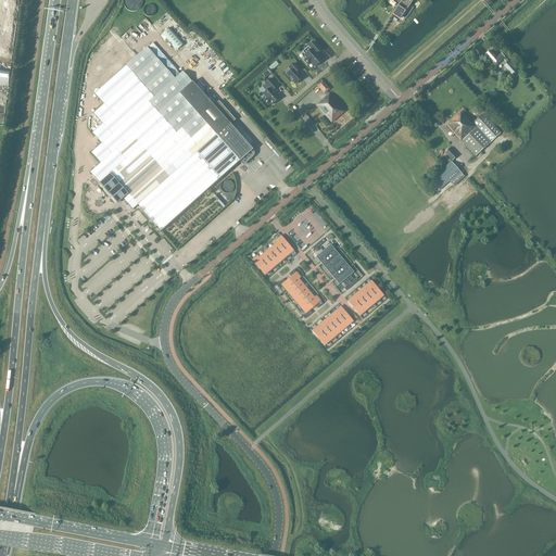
[(138,10),(140,8),(141,4),(142,1),(141,0),(123,0),(123,2),(124,5),(126,9),(128,11),(131,11),(135,11),(138,10)]
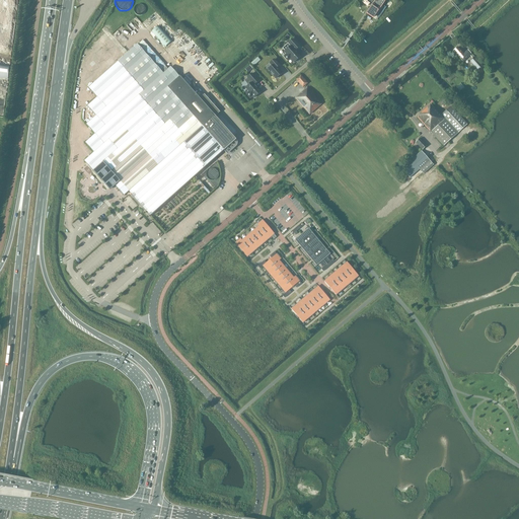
[(387,0),(377,0),(368,15),(374,19),(387,0)]
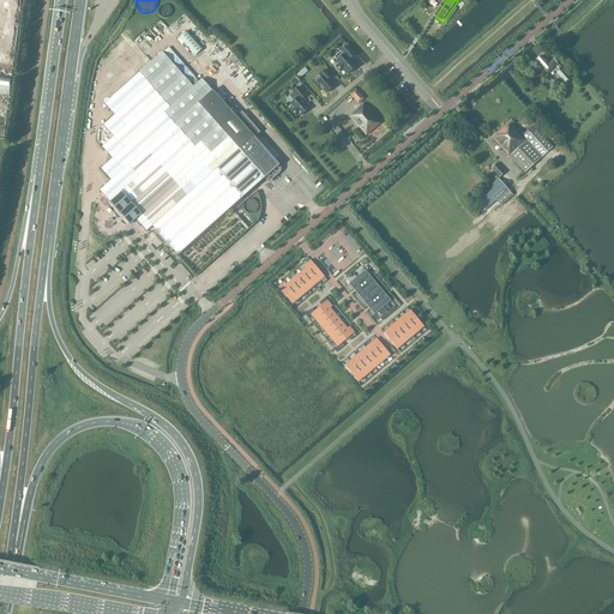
[(166,19),(168,18),(170,16),(172,13),(172,10),(169,7),(167,6),(164,6),(162,7),(160,8),(158,12),(160,14),(161,17),(163,18),(166,19)]
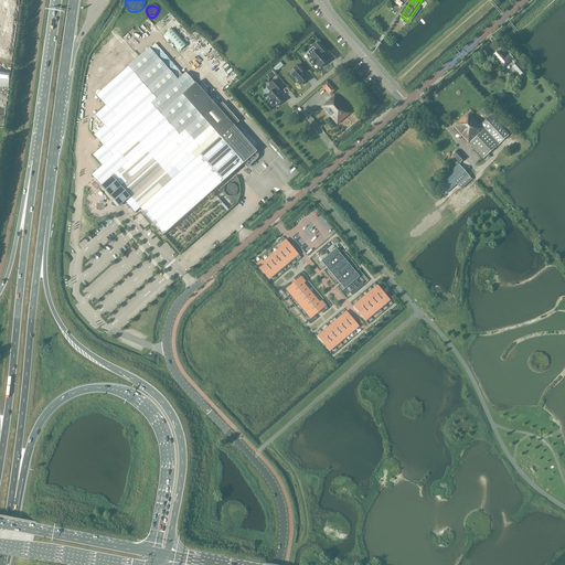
[(164,34),(180,51),(187,44),(171,28),(164,34)]
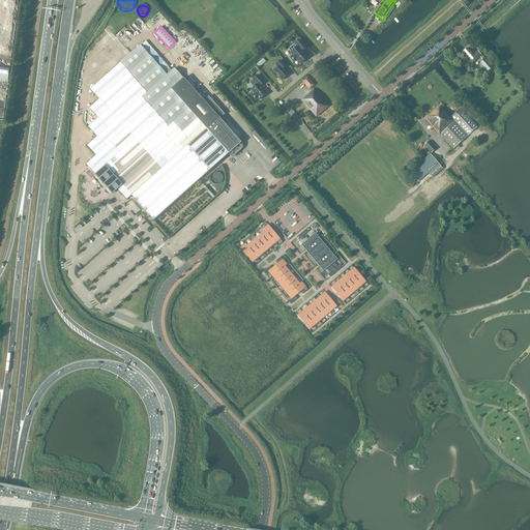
[(296,60),(300,64),(302,63),(303,63),(305,61),(305,60),(307,58),(301,53),(302,53),(302,52),(305,48),(299,40),(294,45),(297,48),(290,53),(293,56),(290,58),(294,62),(296,60)]
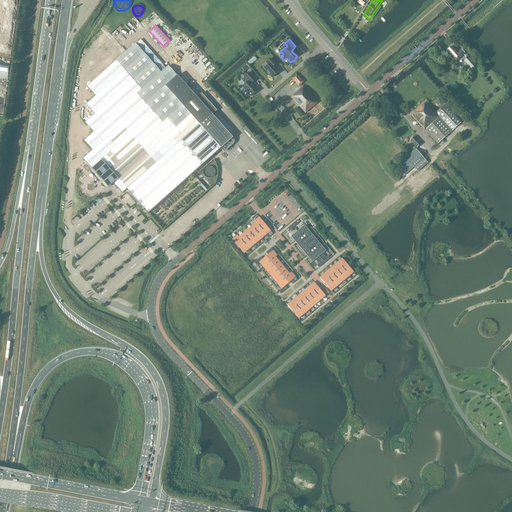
[(93,150),(83,159),(92,169),(91,169),(102,180),(109,188),(113,183),(113,184),(114,183),(122,193),(128,188),(149,212),(217,152),(221,148),(222,148),(225,146),(227,149),(232,145),(229,142),(232,139),(212,116),(216,112),(208,103),(206,105),(204,107),(203,106),(198,100),(168,67),(161,74),(135,45),(87,88),(96,98),(93,100),(86,106),(94,114),(86,122),(94,132),(84,140),(93,150)]
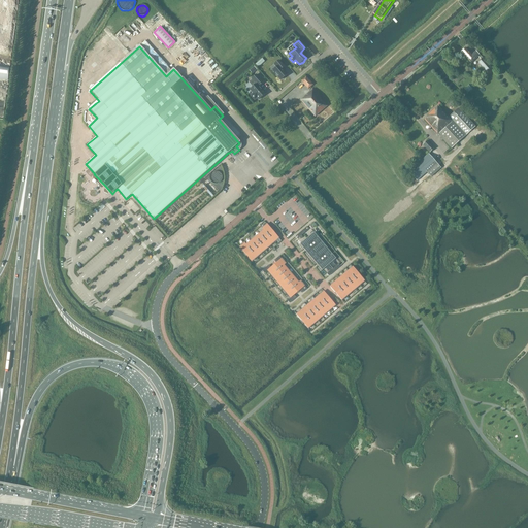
[(480,55),(479,54),(476,52),(472,55),(466,47),(462,52),(471,63),(480,55)]
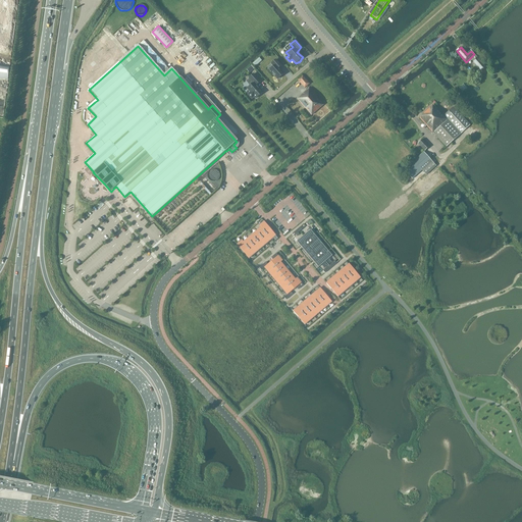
[(255,66),(258,64),(257,62),(261,59),(259,57),(253,63),(255,66)]
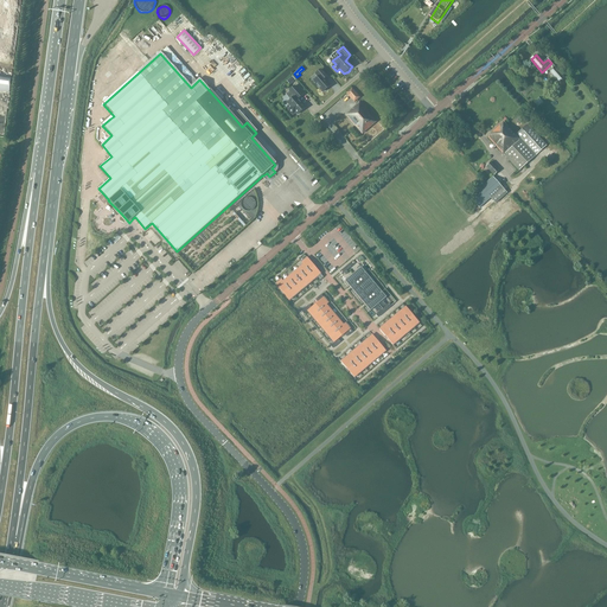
[(555,66),(549,71),(560,83),(564,78),(555,66)]
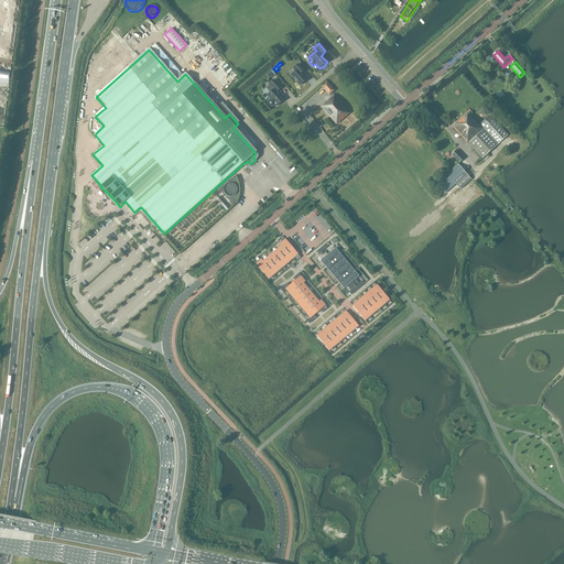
[(306,80),(301,75),(304,72),(299,65),(293,69),(296,72),(292,76),(301,86),(301,85),(302,85),(304,84),(304,83),(306,80)]
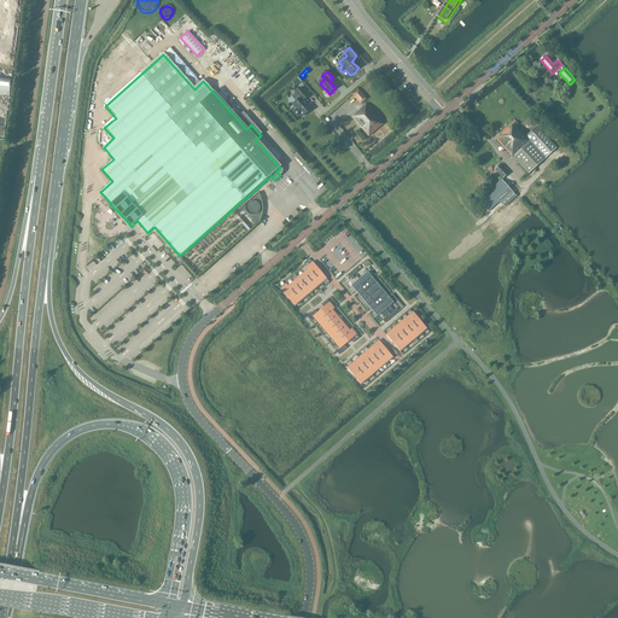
[(301,88),(295,93),(297,95),(293,99),(297,101),(293,105),(297,110),(293,112),(298,117),(301,115),(303,117),(312,110),(303,101),(308,97),(301,88)]
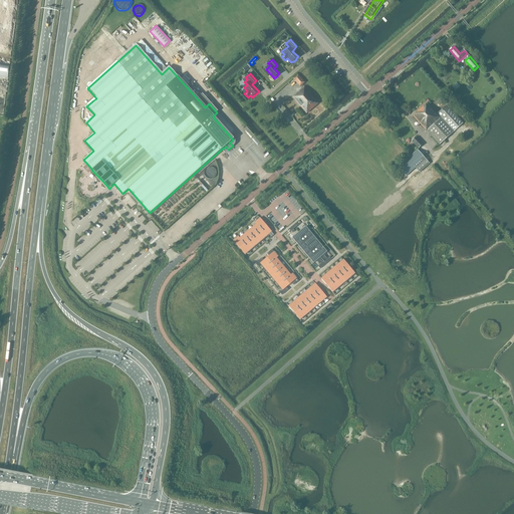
[(293,79),(300,86),(305,82),(298,74),(293,79)]
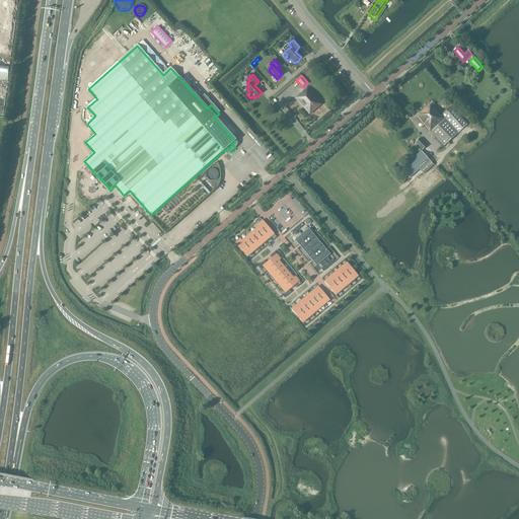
[(299,95),(295,99),(309,115),(321,104),(307,88),(299,95)]
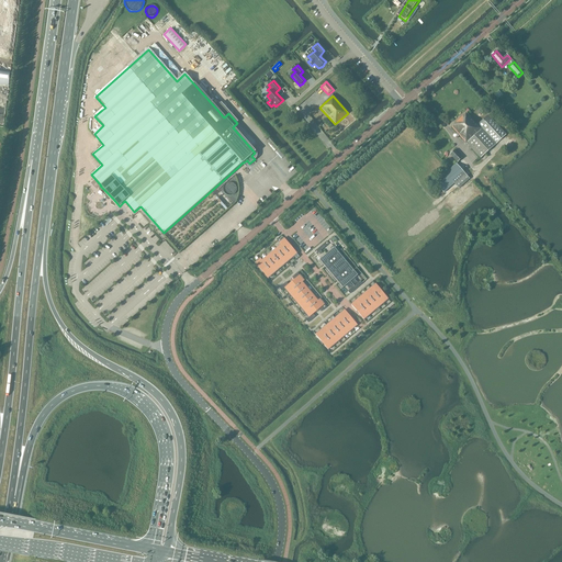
[(467,112),(451,126),(463,139),(480,158),(496,144),(506,135),(489,115),(478,124),(467,112)]
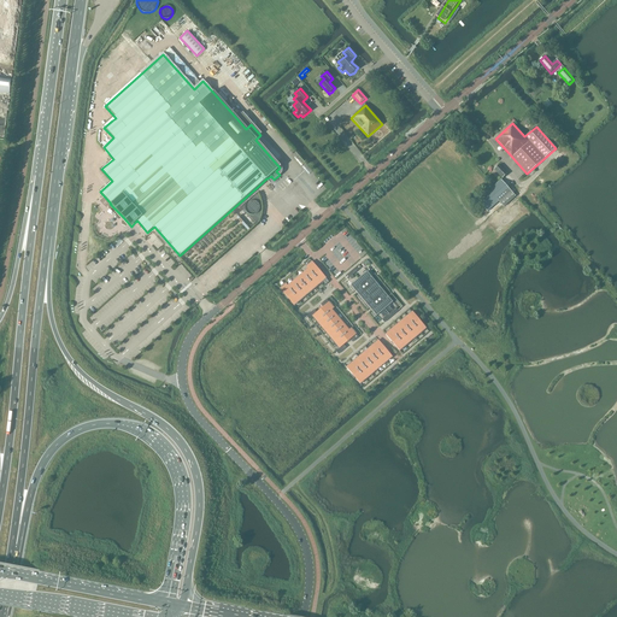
[(499,164),(494,170),(503,178),(507,174),(499,164)]
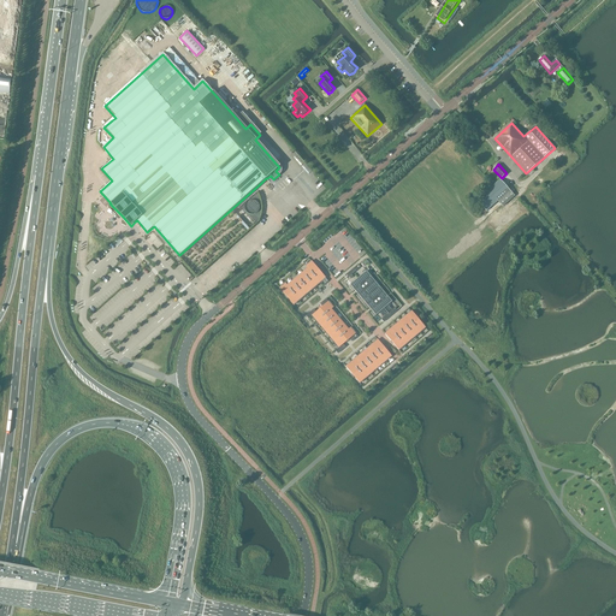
[(499,179),(478,200),(487,211),(498,201),(503,207),(515,196),(499,179)]
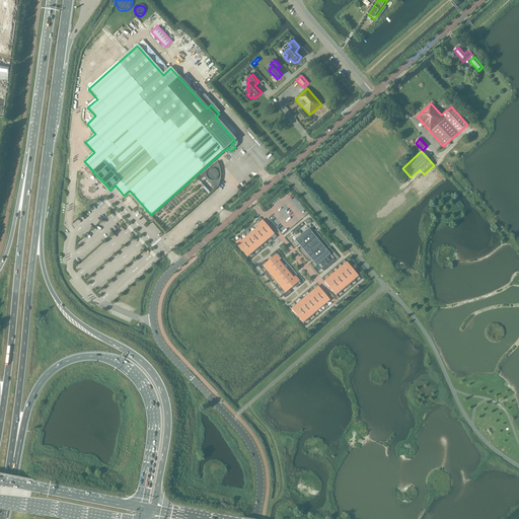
[(240,239),(235,243),(247,257),(275,234),(263,220),(257,224),(260,226),(242,240),(240,239)]
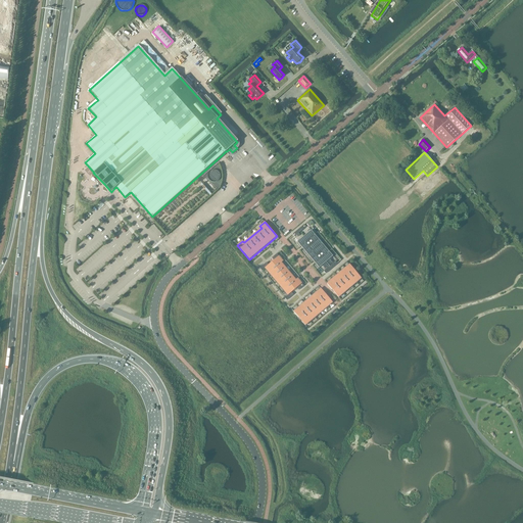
[(306,227),(304,225),(293,234),(294,237),(306,227)]
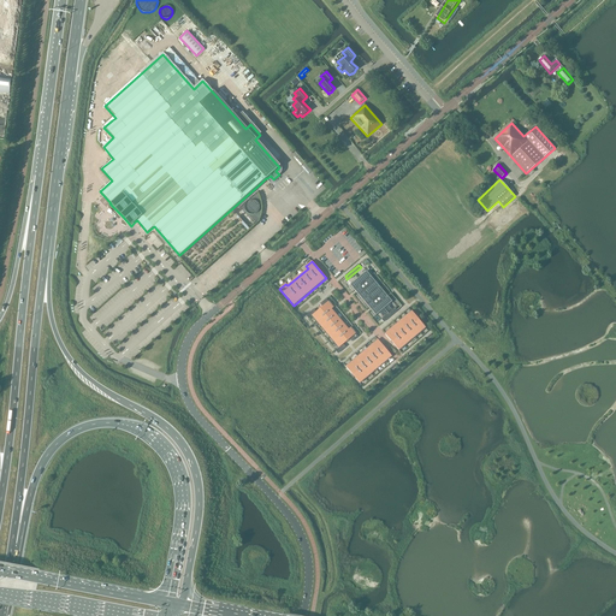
[(392,302),(367,271),(350,285),(375,315),(392,302)]
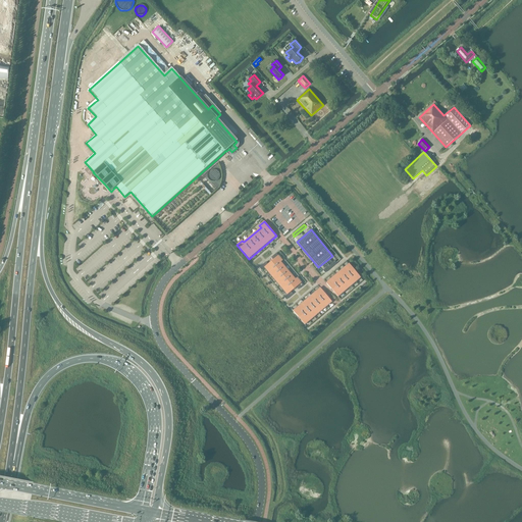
[(261,270),(264,267),(288,295),(284,298),(286,300),(293,294),(291,292),(296,288),(298,290),(303,285),(297,278),(295,279),(280,262),(282,261),(276,253),(271,258),(273,260),(268,264),(266,262),(259,268),(261,270)]
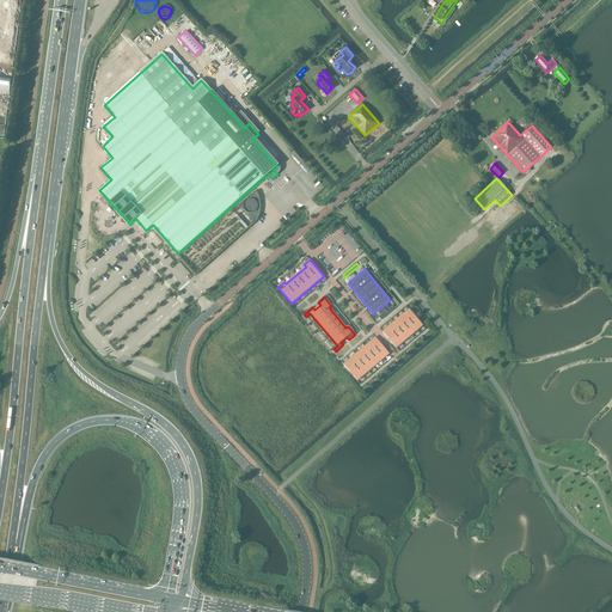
[(392,306),(379,318),(381,320),(395,308),(392,306)]
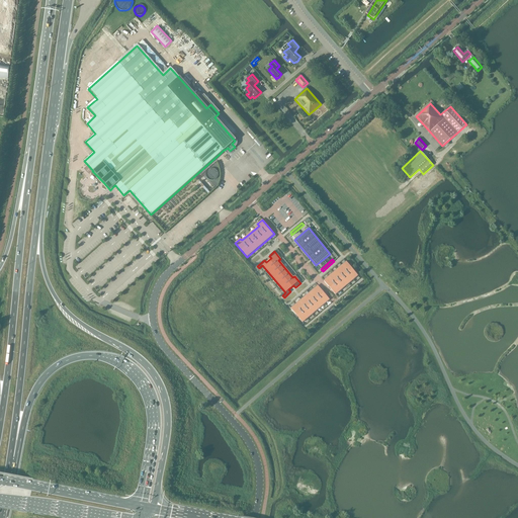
[(346,262),(324,281),(335,294),(358,275),(346,262)]
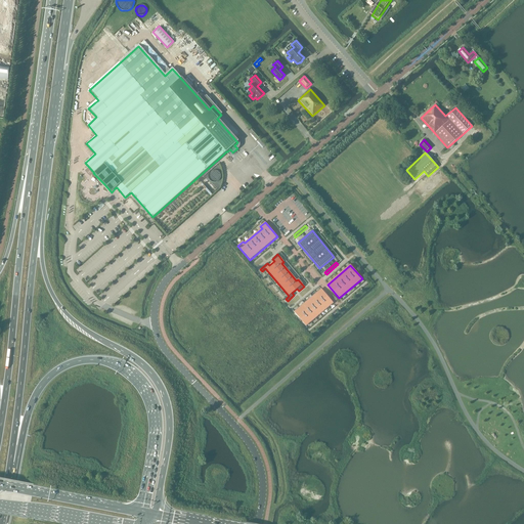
[(294,312),(306,326),(334,303),(321,289),(294,312)]
